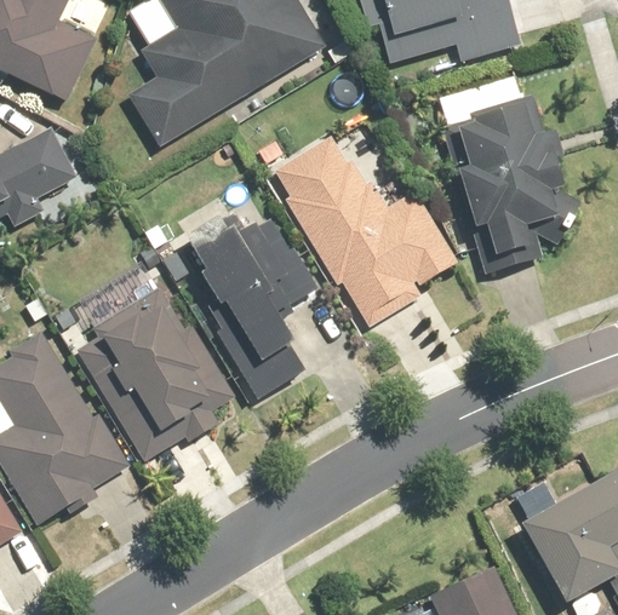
[(0,0),(0,69),(67,101),(113,0),(0,0)]
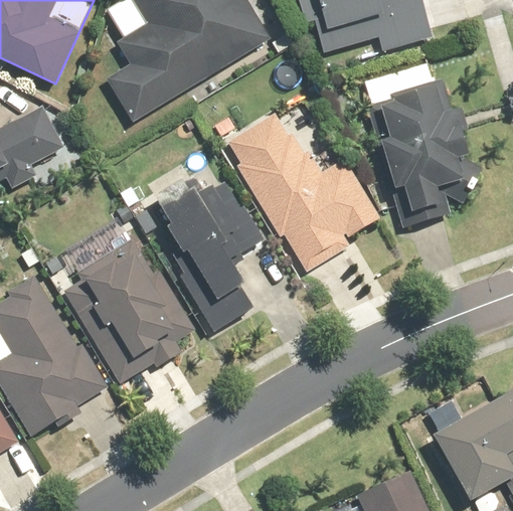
[(130,62),(106,77),(133,119),(268,32),(246,0),(135,0),(149,23),(118,43),(130,62)]
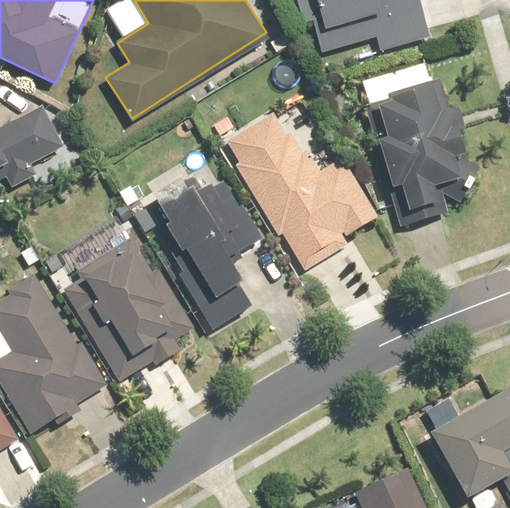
[(304,0),(322,53),(373,35),(378,51),(426,35),(414,0),(304,0)]
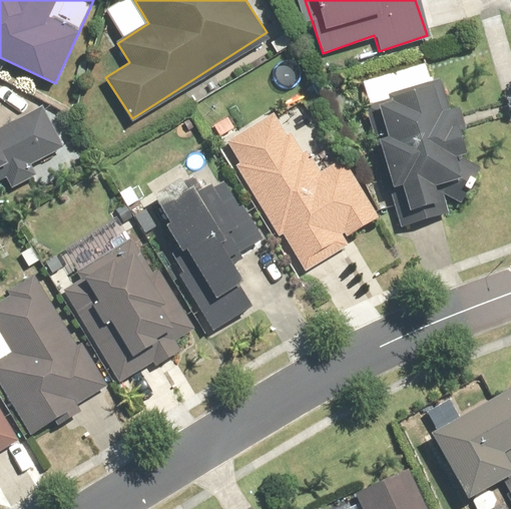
[(363,82),(371,103),(385,137),(372,142),(390,187),(397,184),(415,230),(445,219),(432,187),(471,172),(455,132),(460,129),(440,78),(430,82),(422,63),(363,82)]
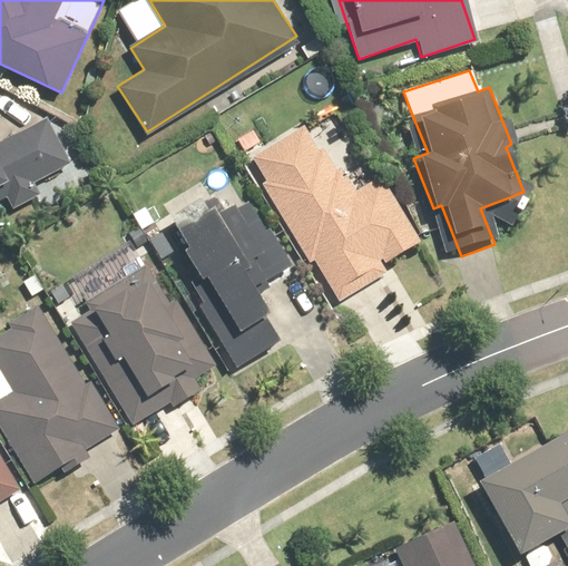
[(0,142),(0,199),(6,197),(11,210),(38,196),(32,184),(39,181),(48,199),(78,184),(47,119),(0,142)]
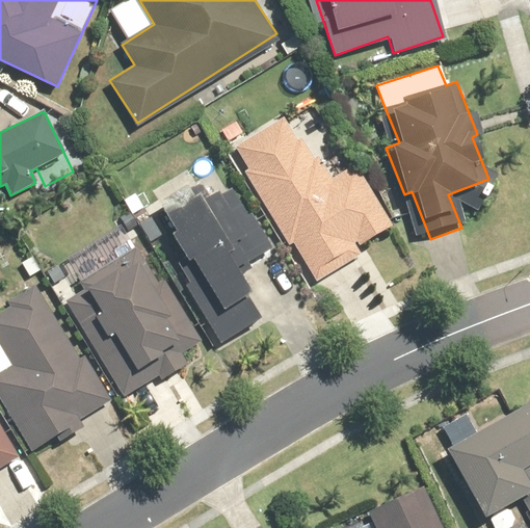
[(217,135),(222,143),(289,242),(292,240),(316,278),(350,255),(346,248),(390,218),(353,163),(334,176),(323,159),(315,164),(282,113),(252,133),(241,119),(217,135)]
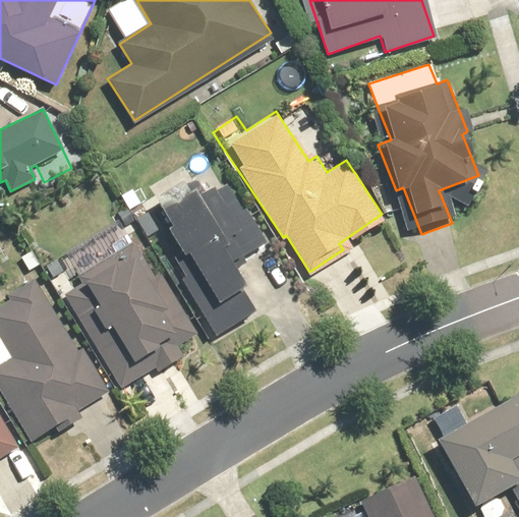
[(231,260),(262,241),(223,173),(171,204),(167,197),(155,205),(168,227),(163,230),(179,259),(175,261),(204,311),(199,313),(213,336),(260,309),(231,260)]
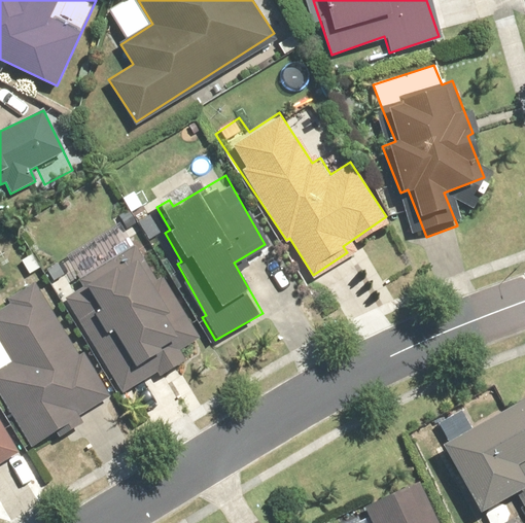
[(154,279),(136,245),(80,276),(84,284),(81,286),(94,309),(88,313),(99,335),(108,329),(128,364),(108,375),(119,395),(184,359),(179,350),(202,339),(166,274),(154,279)]
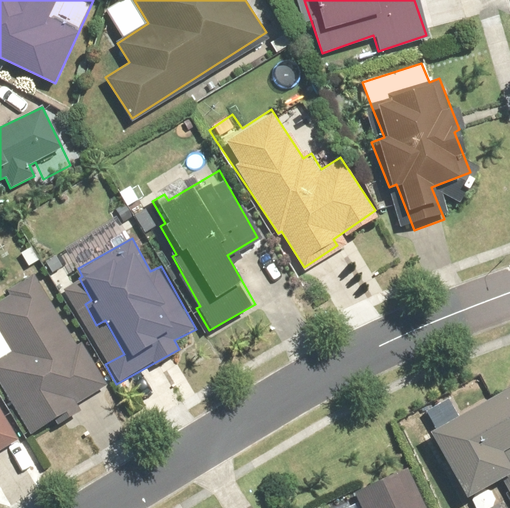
[(0,329),(2,333),(0,333),(0,376),(30,432),(78,405),(74,398),(103,383),(40,270),(4,289),(9,297),(0,302),(0,329)]
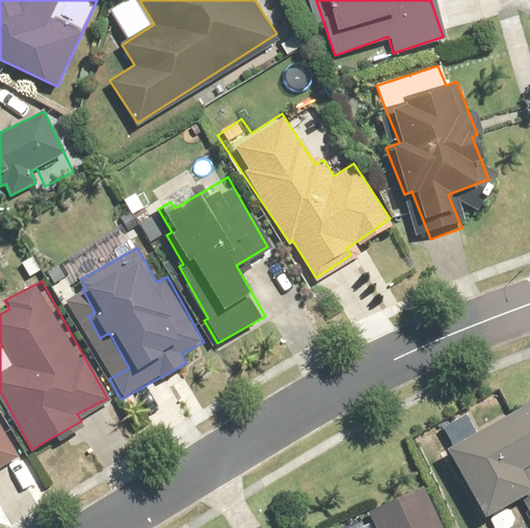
[(529,397),(445,449),(485,517),(520,496),(529,513),(529,397)]
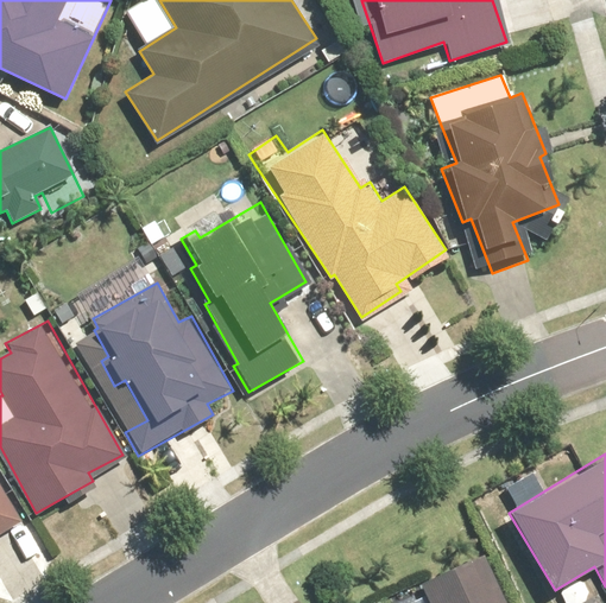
[(0,532),(23,519),(0,482),(0,532)]
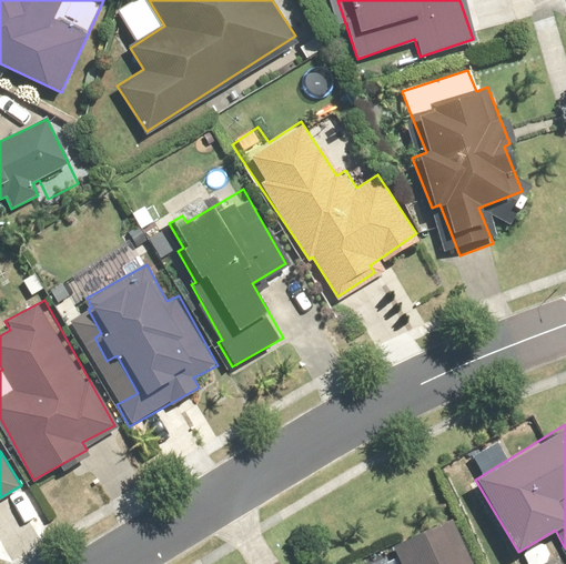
[(476,563),(456,519),(395,545),(403,563),(476,563)]
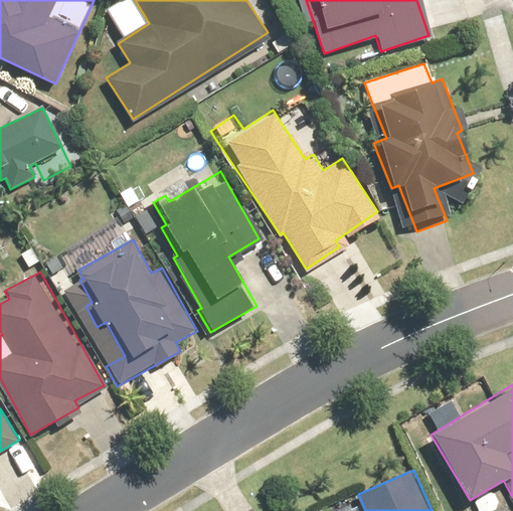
All buildings are outlined.
